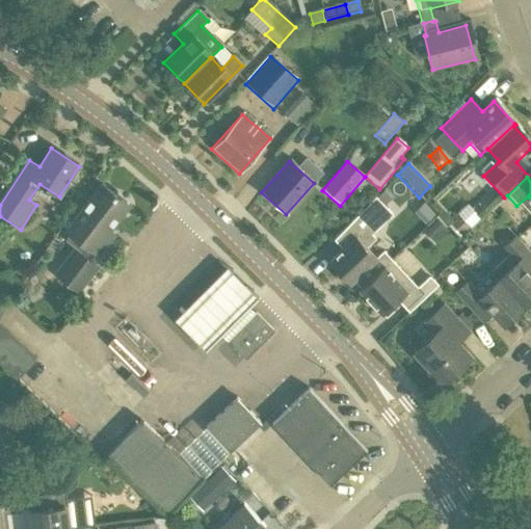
[(115,237),(109,233),(129,207),(102,186),(82,211),(84,213),(69,234),(70,235),(64,241),(74,248),(53,275),(79,295),(99,268),(90,261),(94,257),(98,260),(115,237)]
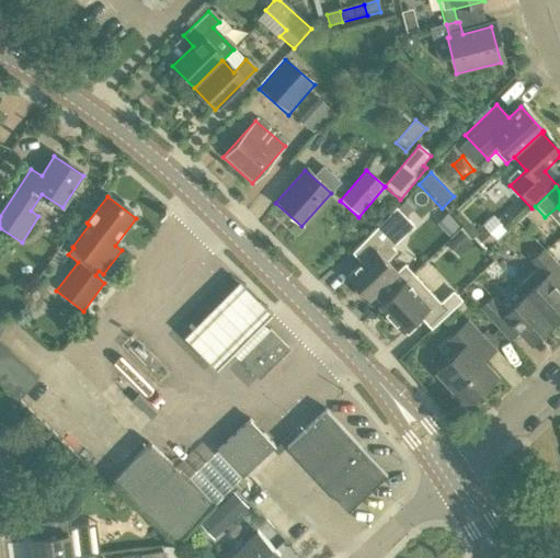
[(378,305),(411,274),(406,268),(397,275),(386,263),(397,253),(391,248),(413,228),(396,208),(352,254),(361,264),(345,279),(366,302),(372,297),(378,305)]
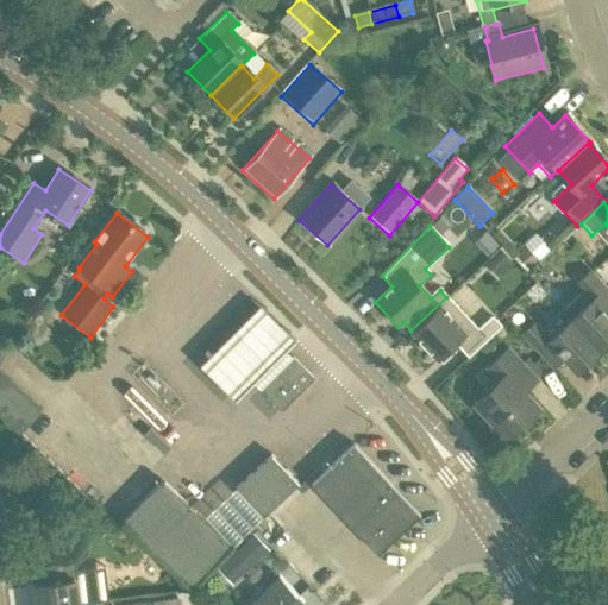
[(491,257),(500,249),(482,229),(474,238),(491,257)]
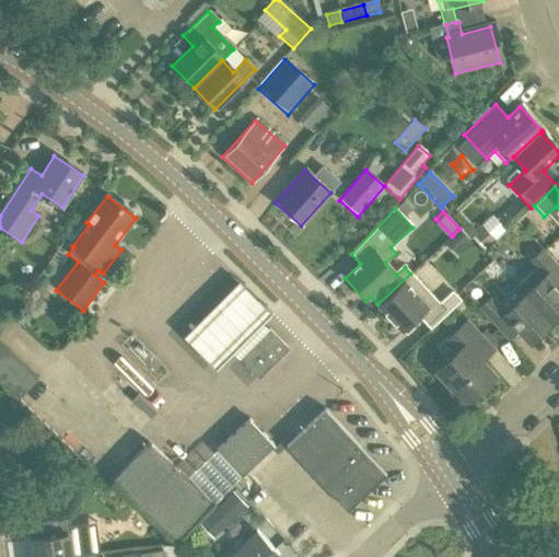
[(484,251),(496,240),(482,225),(470,236),(484,251)]
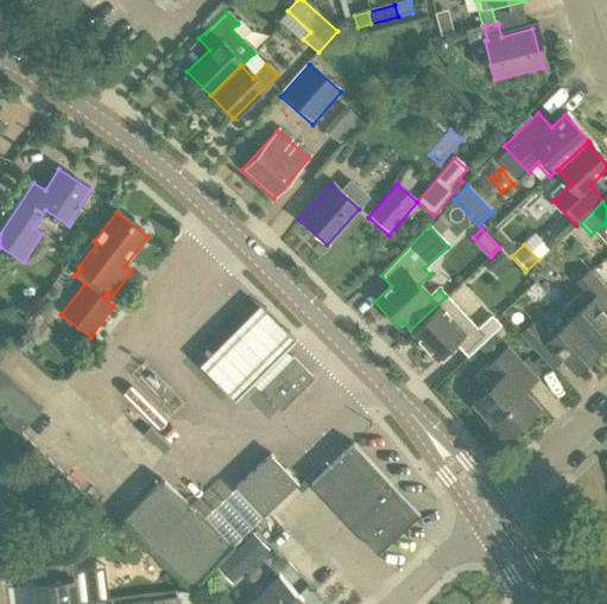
[(560,312),(598,353),(606,343),(606,317),(595,305),(606,293),(606,292),(587,272),(571,286),(579,294),(560,312)]
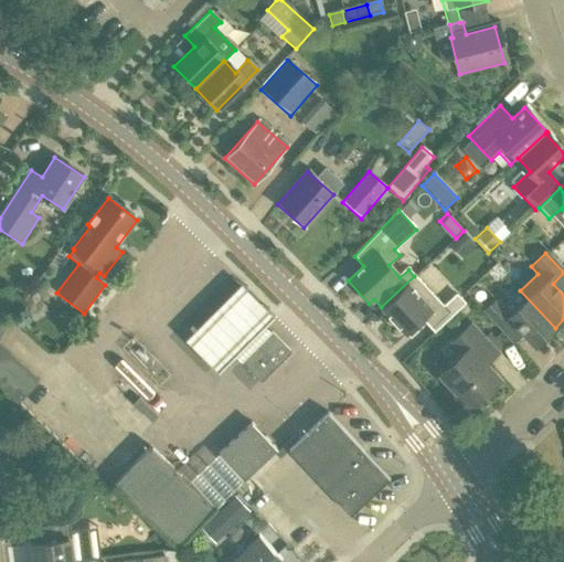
[(497,287),(511,272),(504,265),(489,281),(497,287)]
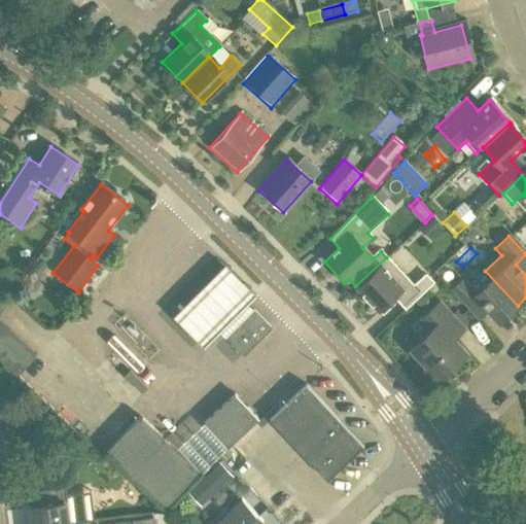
[(386,257),(355,286),(353,288),(378,314),(393,300),(404,311),(433,283),(425,275),(414,286),(386,257)]
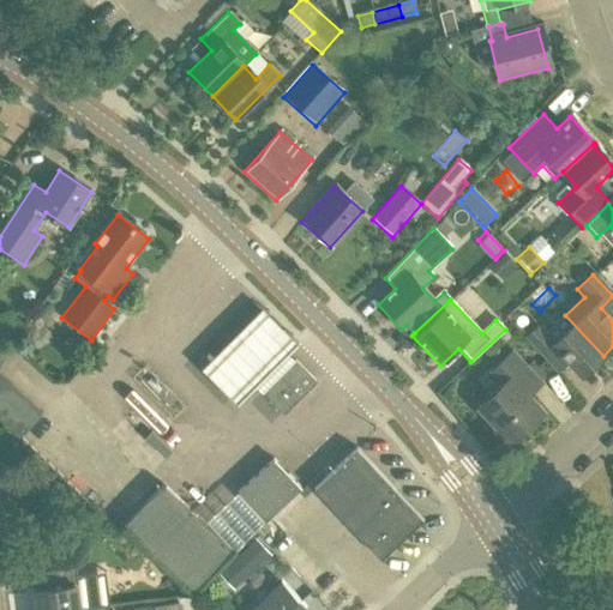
[(262,303),(204,361),(238,396),(253,380),(264,391),(298,357),(287,346),(295,338),(262,303)]
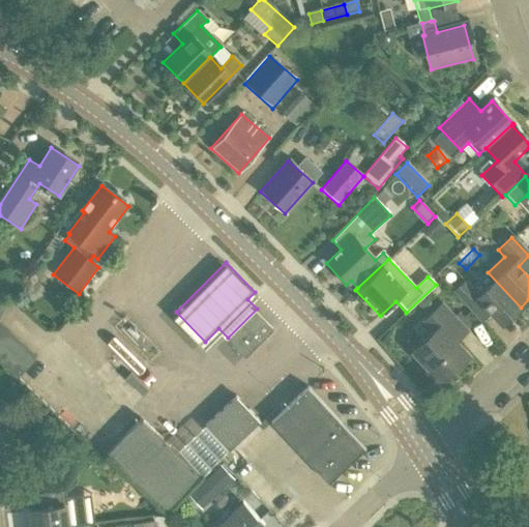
[(501,326),(521,308),(488,272),(470,289),(464,282),(451,293),(470,313),(480,303),(501,326)]
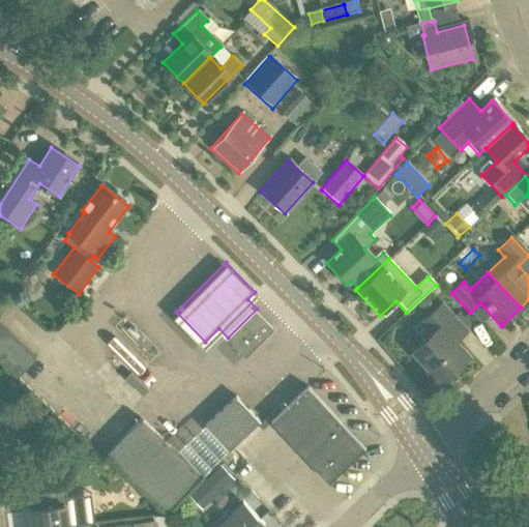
[(439,383),(468,357),(443,331),(454,321),(440,305),(422,322),(433,333),(411,353),(439,383)]
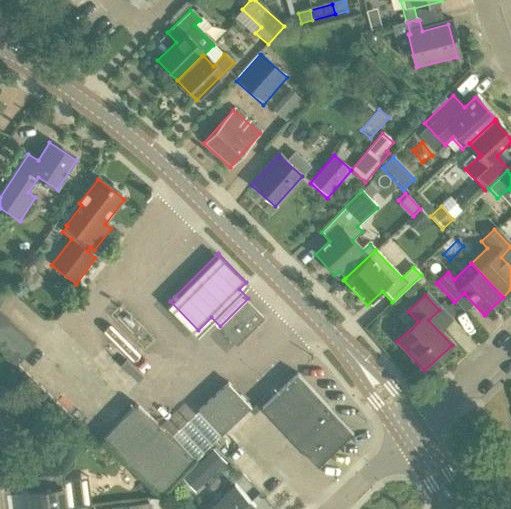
[(261,320),(245,303),(218,329),(235,346),(261,320)]
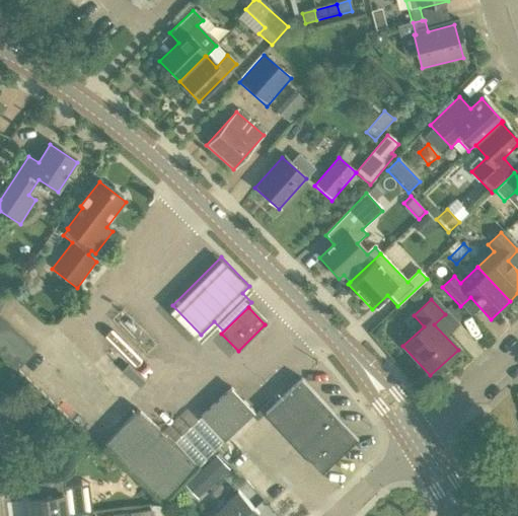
[(0,356),(16,372),(35,352),(0,317),(0,356)]
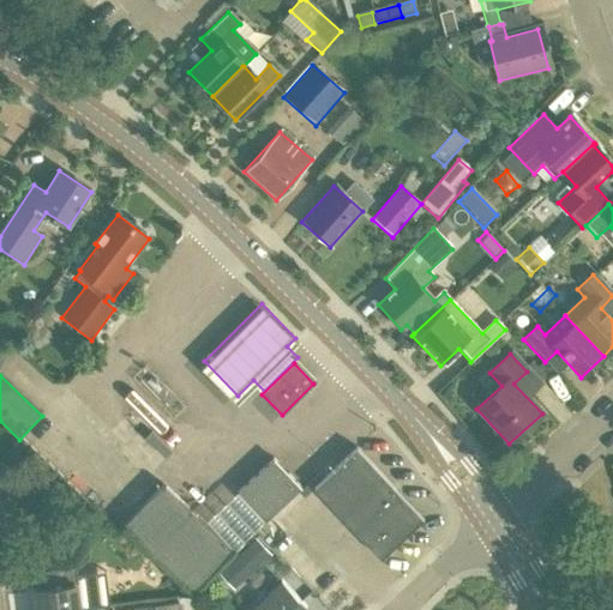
[(379,560),(422,520),(355,448),(312,488),(379,560)]
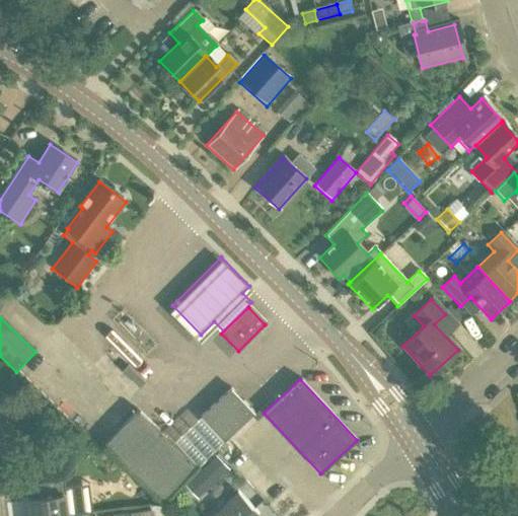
[(223,442),(252,414),(230,389),(200,418),(223,442)]
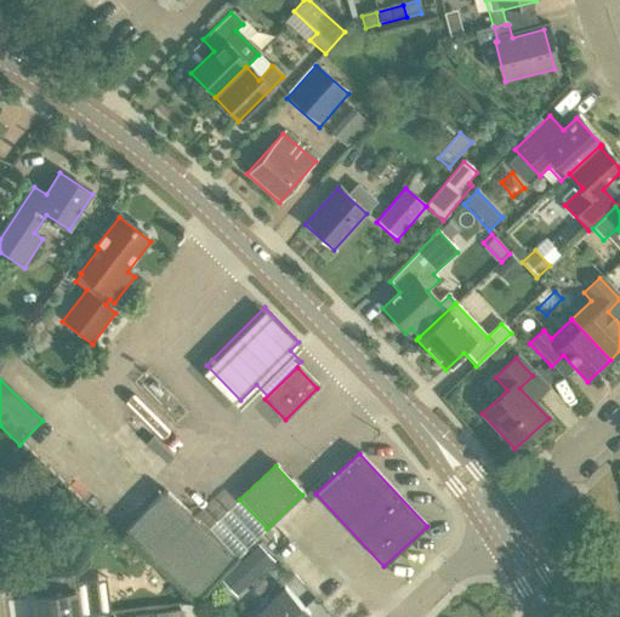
[(193,603),(235,559),(163,490),(121,533),(193,603)]
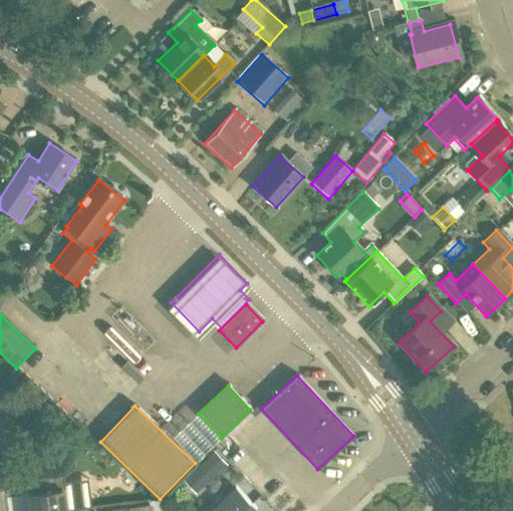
[(213,451),(198,466),(211,480),(226,465),(213,451)]
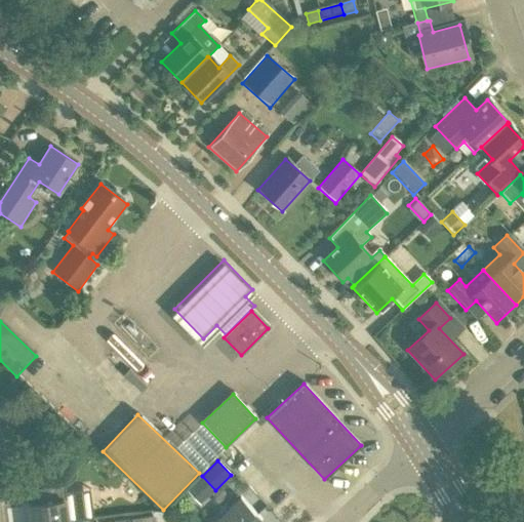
[(87,521),(93,520),(89,490),(64,494),(65,502),(28,507),(30,521),(87,521)]
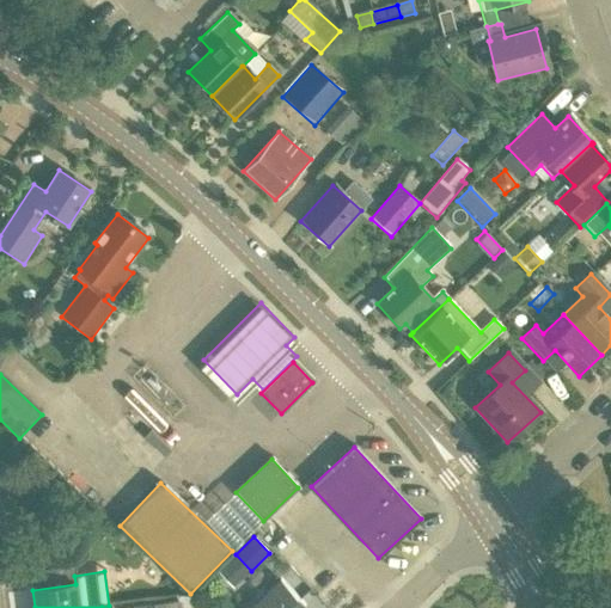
[(329,572),(306,595),(319,607),(365,607),(329,572)]
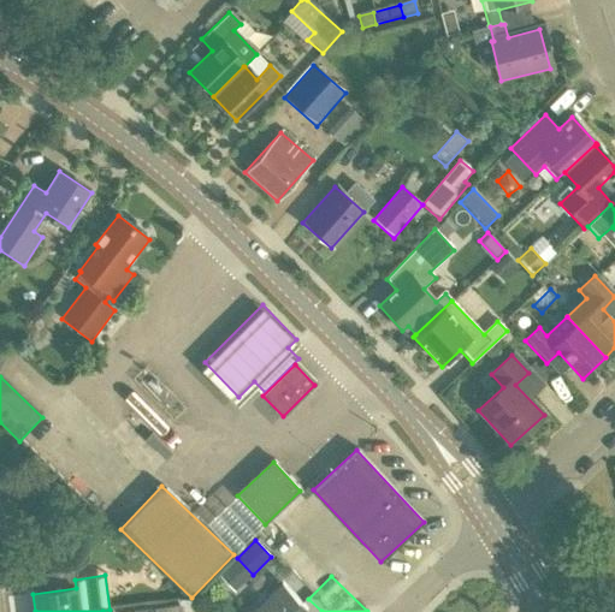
[(306,611),(281,583),(249,611),(296,611),(301,607),(305,611),(306,611)]
